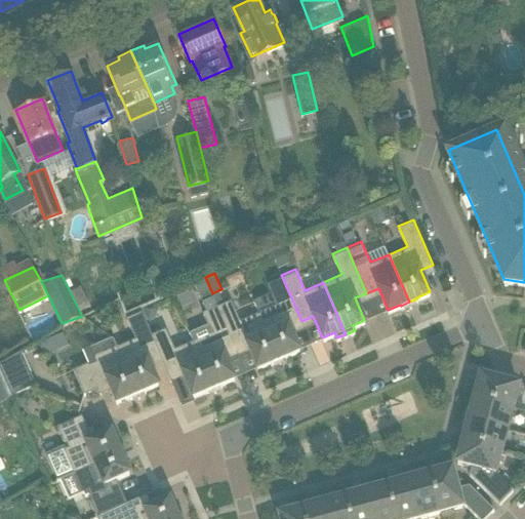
[(156,275),(150,276),(155,295),(161,293),(156,275)]
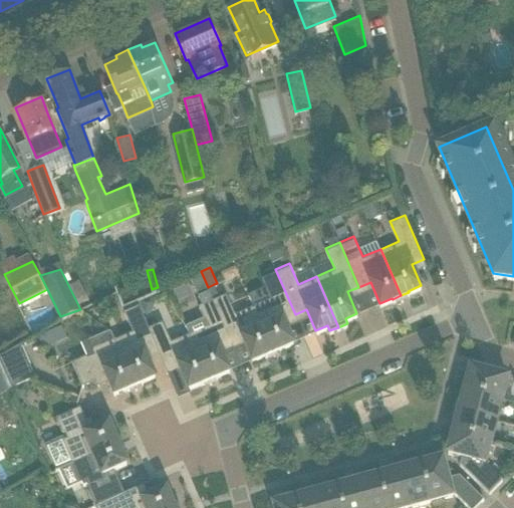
[(284,319),(295,314),(275,269),(262,275),(270,295),(252,303),(273,350),(281,347),(280,346),(293,340),(284,319)]
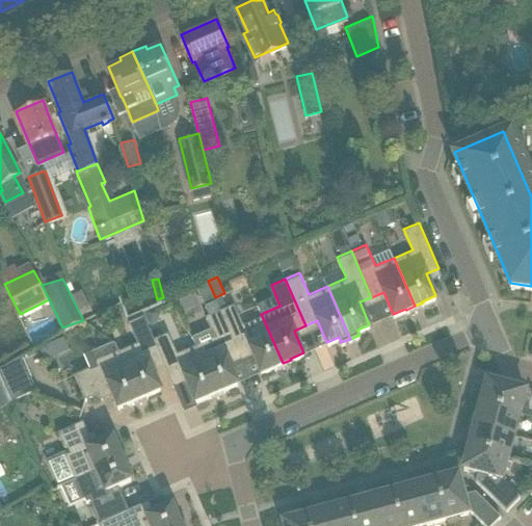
[(234,303),(220,309),(239,353),(251,348),(261,371),(273,366),(274,367),(283,363),(261,314),(242,322),(234,303)]
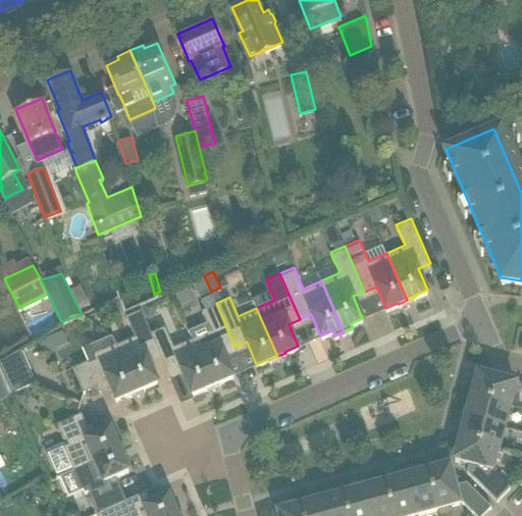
[(223,352),(235,347),(216,303),(201,309),(209,328),(210,329),(192,337),(212,384),(220,380),(220,379),(232,374),(223,352)]
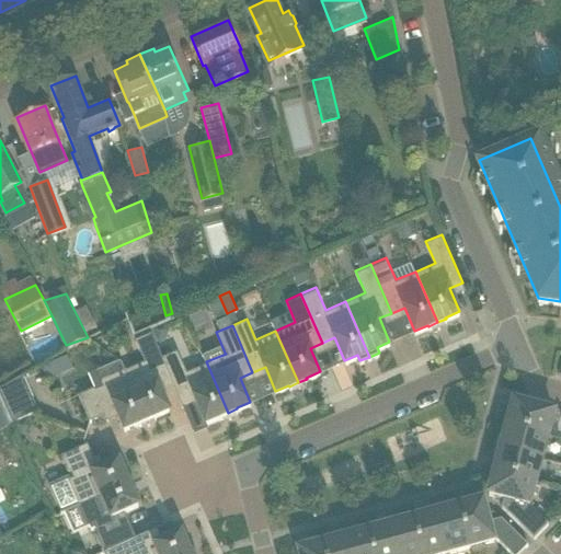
[(159,384),(171,379),(161,356),(151,331),(136,337),(145,359),(125,368),(147,418),(156,415),(156,414),(169,407),(159,384)]
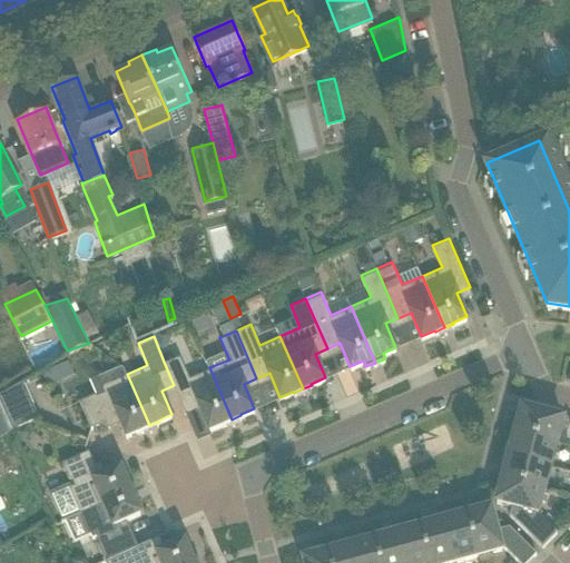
[(164,362),(174,385),(185,411),(198,404),(208,427),(223,422),(224,423),(232,420),(209,367),(189,376),(179,355),(164,362)]
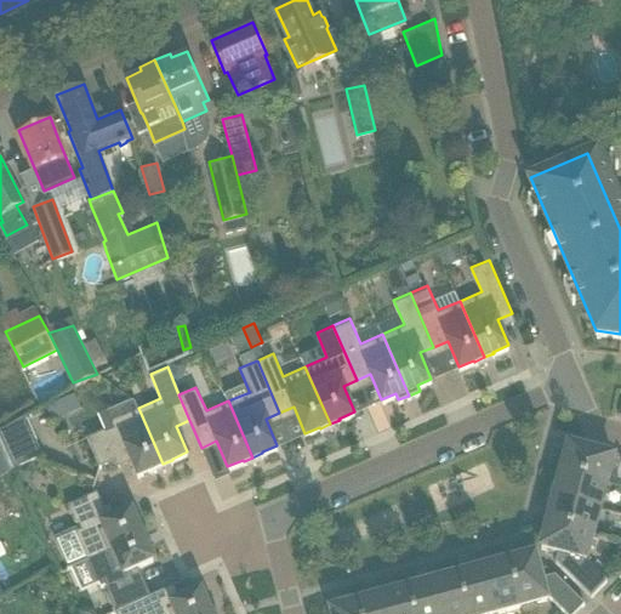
[(163,464),(138,408),(135,398),(131,396),(104,407),(113,425),(106,428),(104,426),(86,435),(100,464),(127,452),(137,473),(153,467),(153,468),(163,464)]
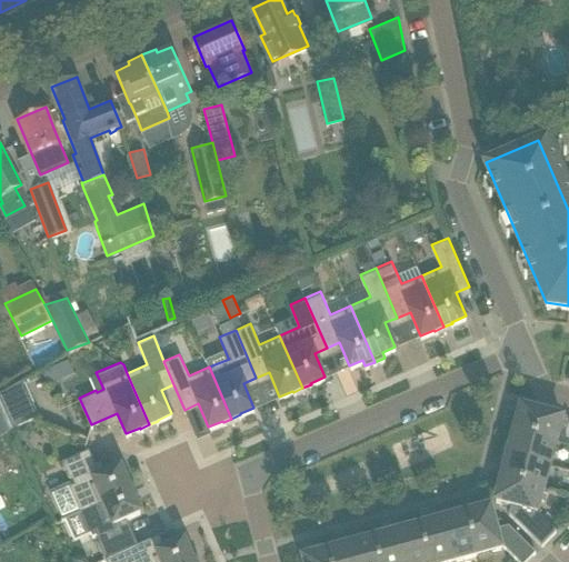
[(40,413),(22,377),(0,390),(0,397),(7,412),(13,425),(40,413)]
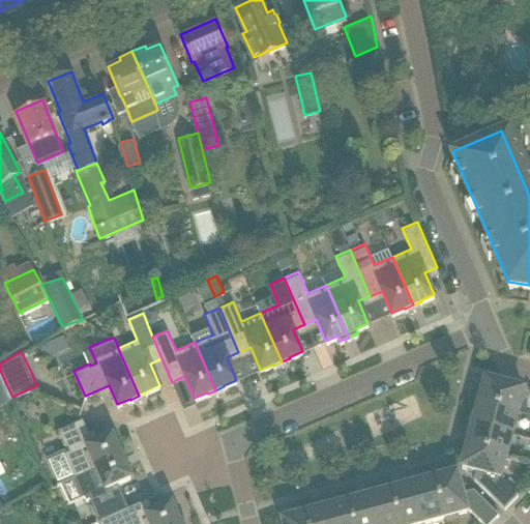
[(486,376),(479,398),(518,408),(523,386),(486,376)]
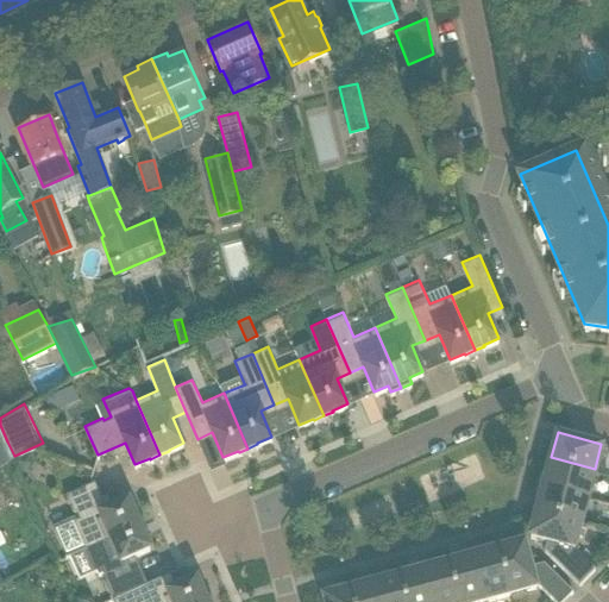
[(541,470),(539,481),(588,494),(595,469),(551,457),(547,471),(541,470)]
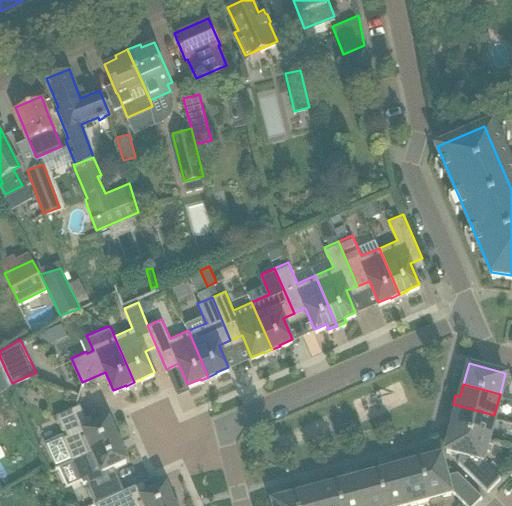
[(55,466),(71,459),(118,438),(115,430),(113,430),(108,418),(90,426),(79,402),(55,413),(61,428),(63,427),(66,434),(64,435),(62,431),(44,440),(55,466)]
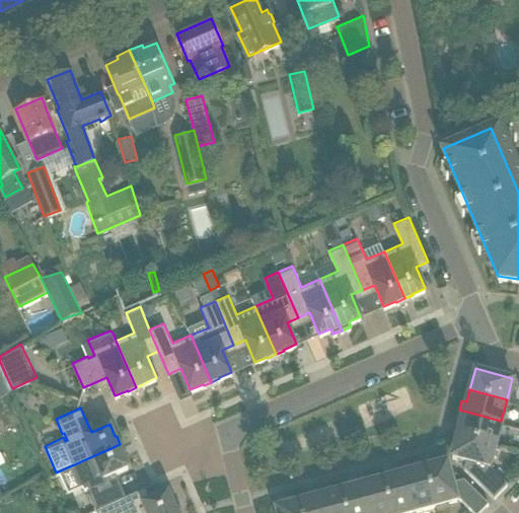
[(461,421),(458,433),(495,443),(501,421),(459,410),(456,420),(461,421)]
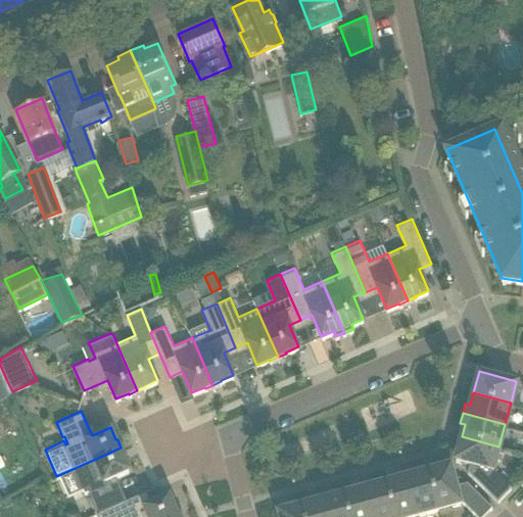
[(511,485),(493,468),(498,447),(462,436),(456,458),(470,462),(468,470),(497,500),(511,485)]
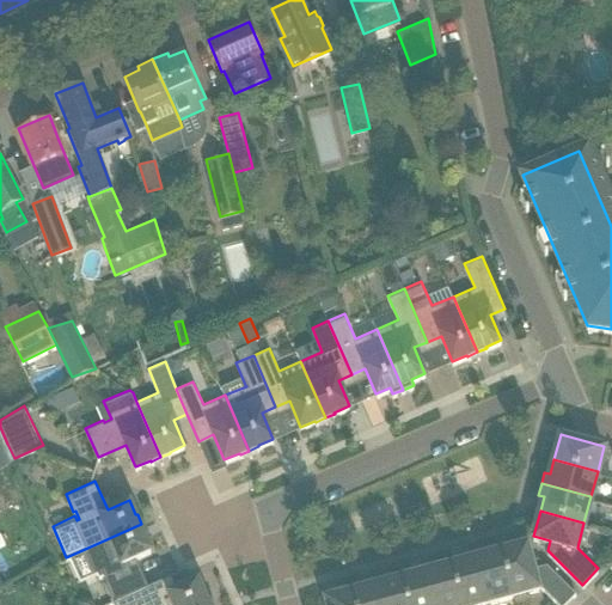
[(145,533),(141,524),(85,549),(96,572),(98,570),(99,574),(104,572),(108,581),(105,582),(114,599),(141,586),(129,558),(151,549),(144,533),(145,533)]
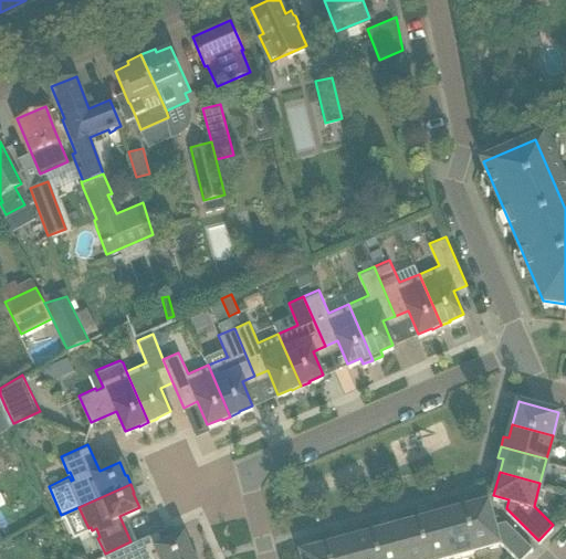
[(486,502),(463,507),(474,548),(498,541),(498,540),(500,539),(519,558),(532,546),(505,519),(493,523),(486,502)]
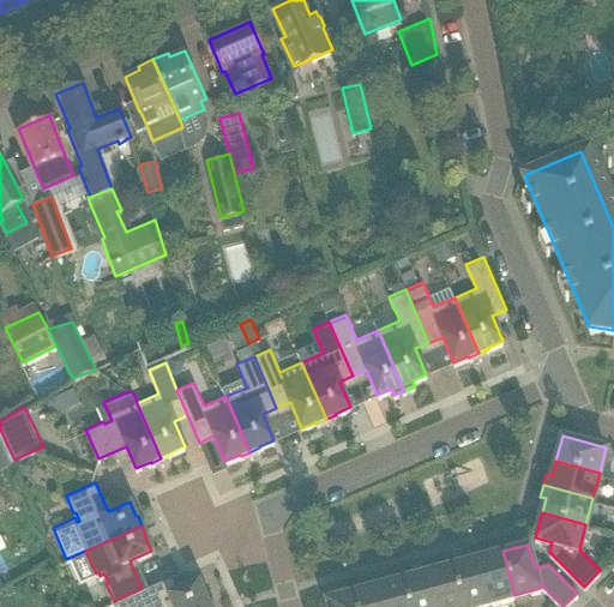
[(515,595),(503,551),(488,556),(487,550),(476,553),(489,602),(515,595)]
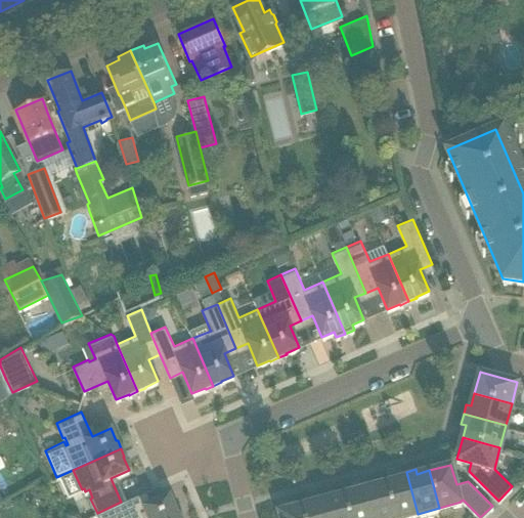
[(398,479),(386,482),(395,517),(402,517),(418,514),(406,472),(397,474),(398,479)]
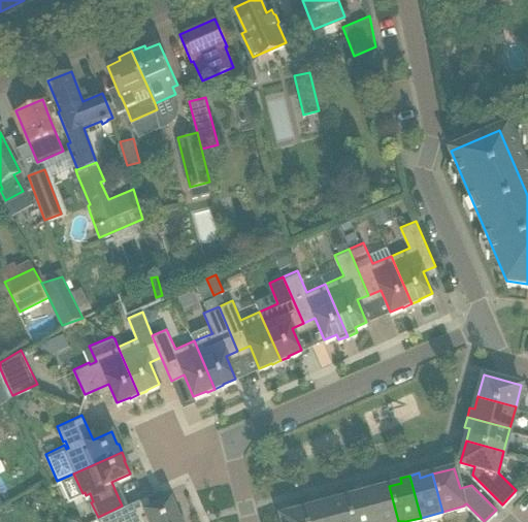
[(398,521),(389,486),(367,491),(375,521),(398,521)]
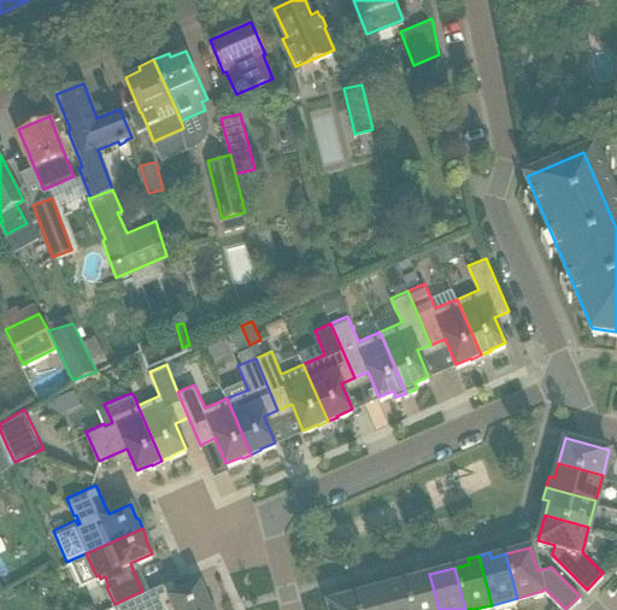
[(439,609),(429,574),(404,581),(411,609),(439,609)]
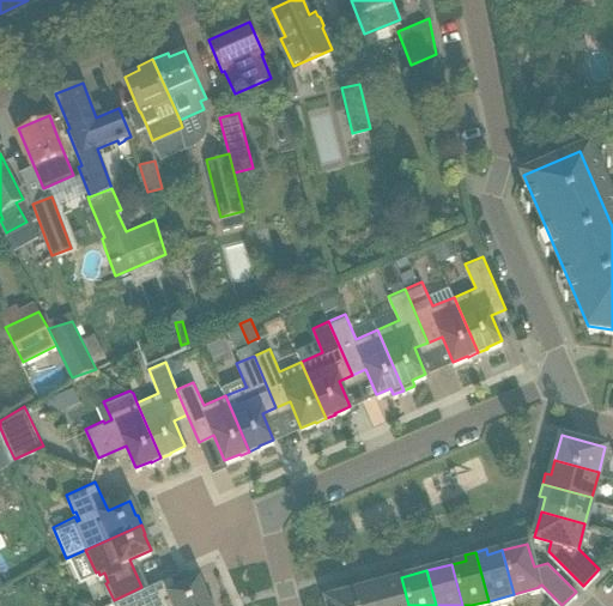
[(202,605),(210,604),(205,594),(204,594),(198,580),(173,591),(165,576),(141,587),(114,600),(115,605),(202,605)]
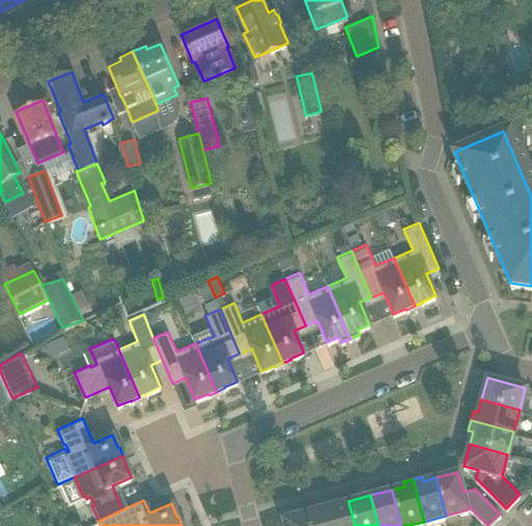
[(336,500),(325,502),(331,525),(354,525),(348,501),(337,504),(336,500)]
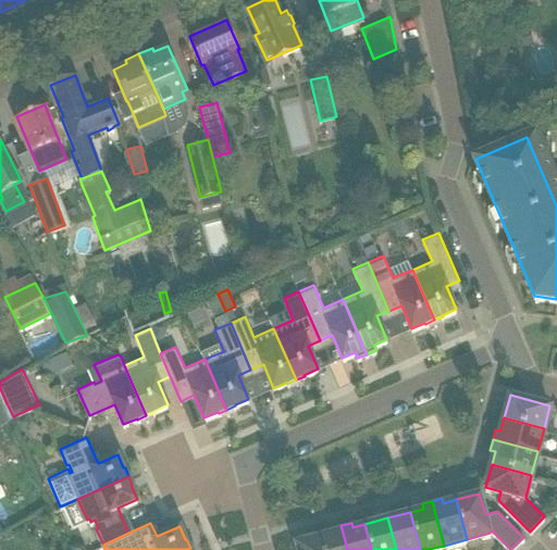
[(332,533),(319,537),(322,549),(347,549),(341,525),(331,528),(332,533)]
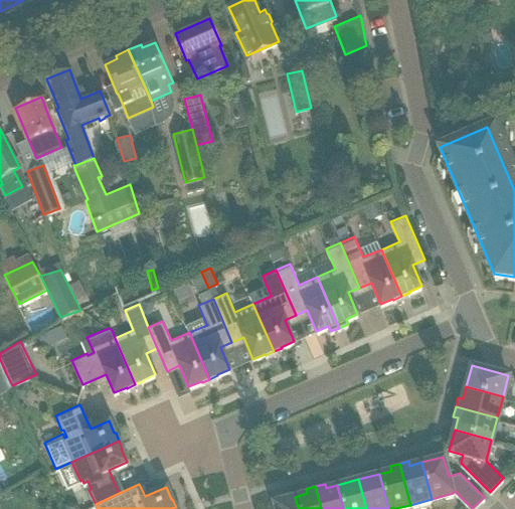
[(298,508),(295,497),(274,502),(275,508),(298,508)]
